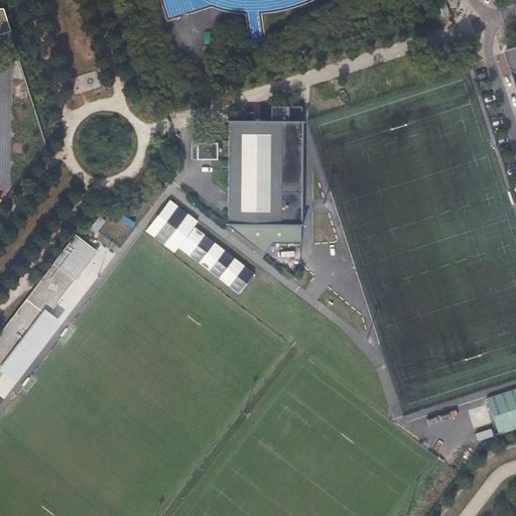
[(444,0),(438,2),(443,17),(449,15),(444,0)]
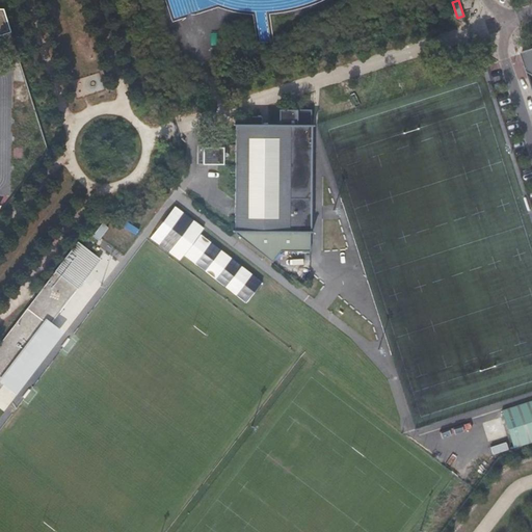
[(531,50),(521,54),(531,89),(531,50)]
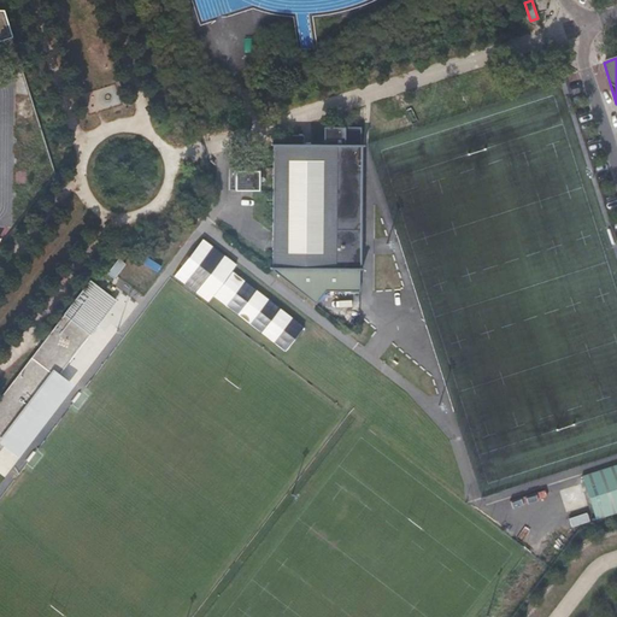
[(271,145),(271,146),(274,146),(274,268),(271,268),(271,269),(363,269),(363,146),(271,145)]
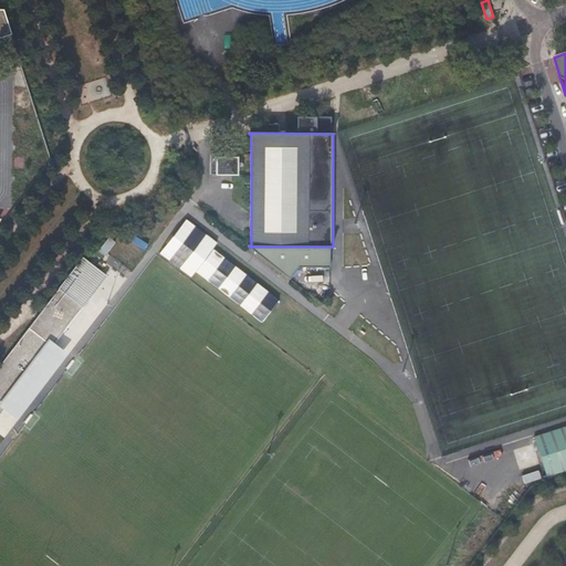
[(211,174),(238,174),(238,155),(229,155),(229,152),(218,152),(211,153),(211,174)]
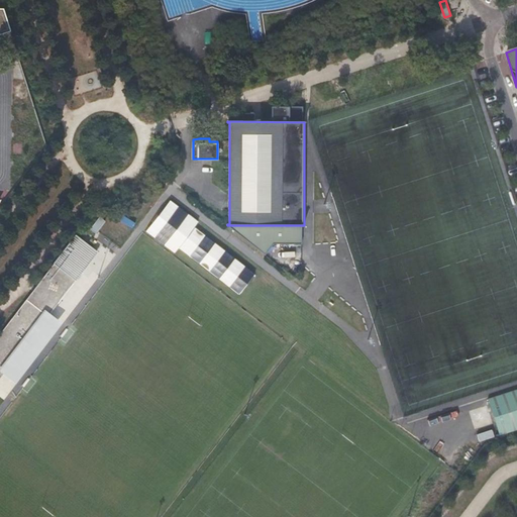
[(176,253),(179,248),(240,294),(255,273),(195,228),(199,221),(170,200),(145,232),(176,253)]
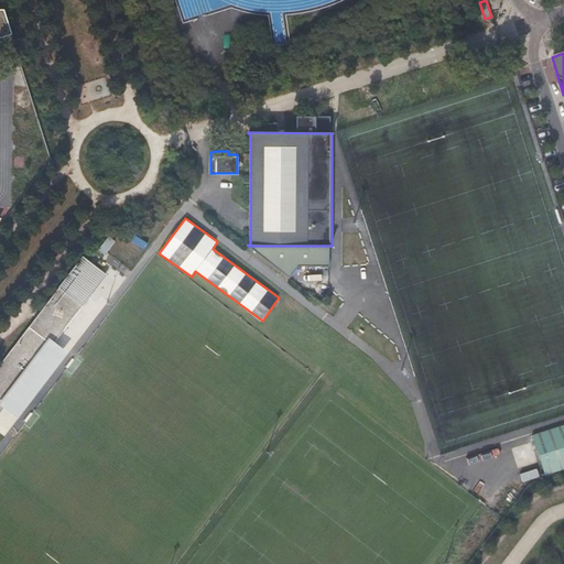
[(108,237),(98,250),(106,256),(115,241),(108,237)]
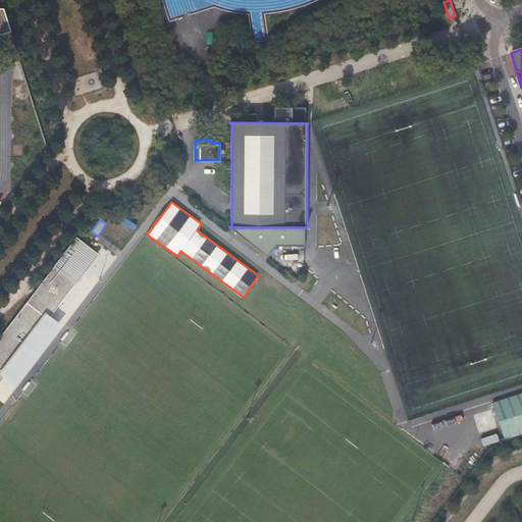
[(45,284),(67,302),(88,275),(65,258),(45,284)]
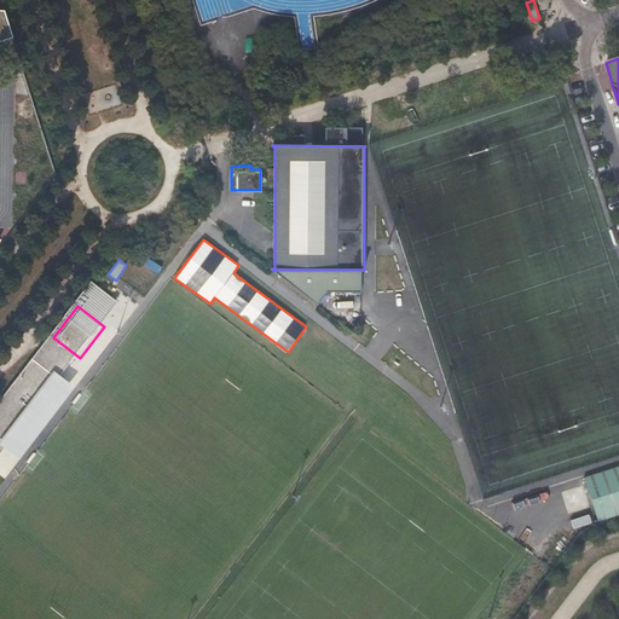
[(74,366),(80,358),(53,337),(44,350),(70,371),(74,366)]
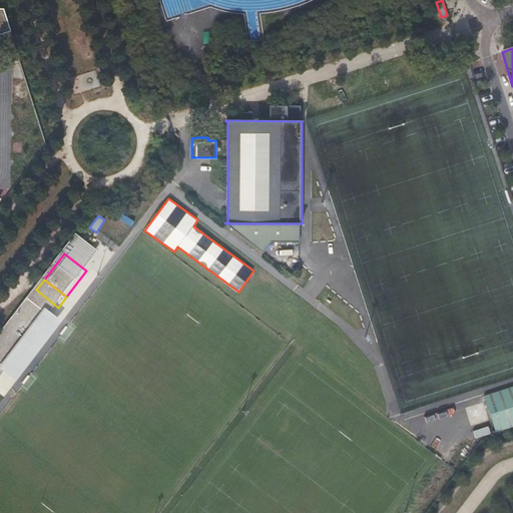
[(58,308),(36,290),(0,336),(0,369),(6,374),(14,365),(17,361),(58,308)]
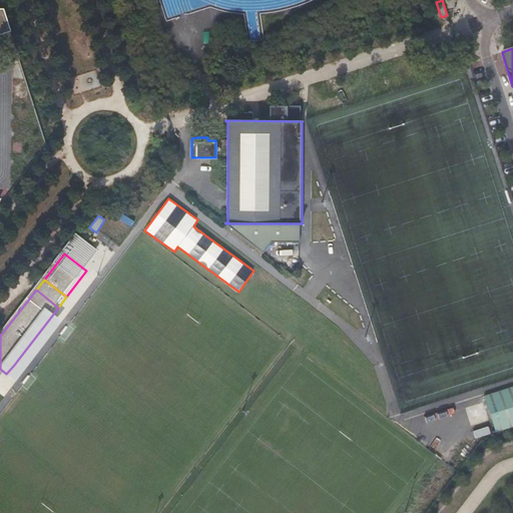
[(72,312),(61,304),(58,308),(69,316),(72,312)]
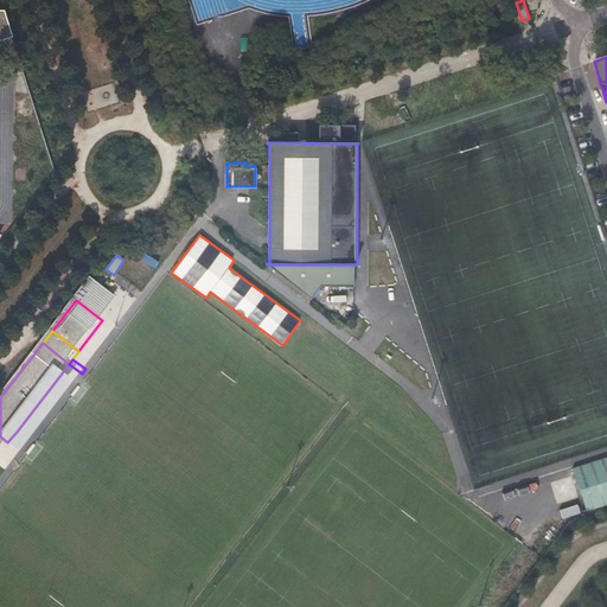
[(33,436),(20,427),(17,432),(31,441),(33,436)]
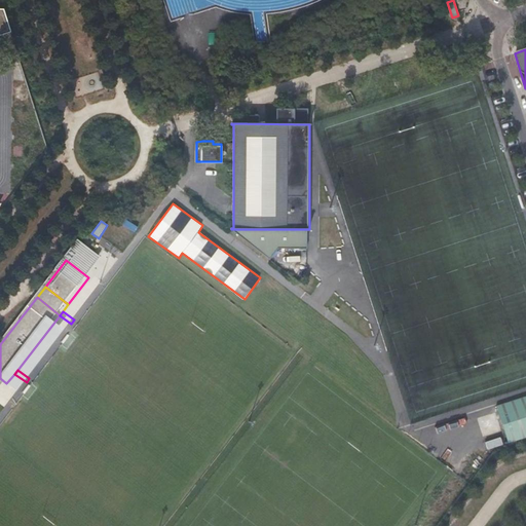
[(525,396),(497,405),(509,444),(525,438),(525,396)]
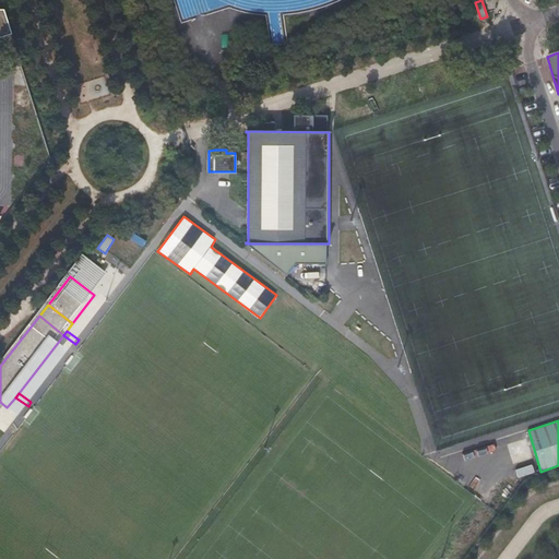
[(520,478),(535,473),(532,464),(516,470),(520,478)]
